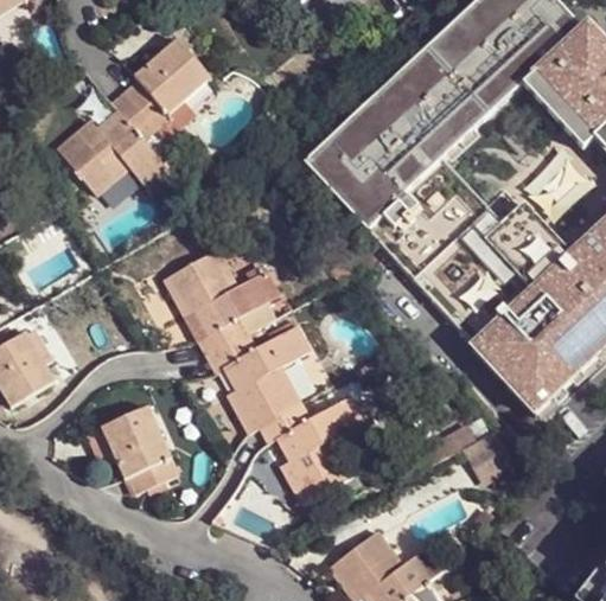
[(473,0),(305,155),(537,407),(605,343),(605,37),(588,19),(584,24),(562,0),(473,0)]
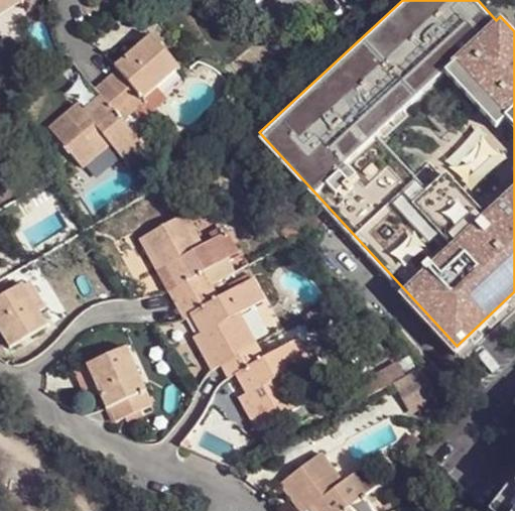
[(179,67),(150,32),(114,65),(117,68),(142,96),(144,97),(179,67)]
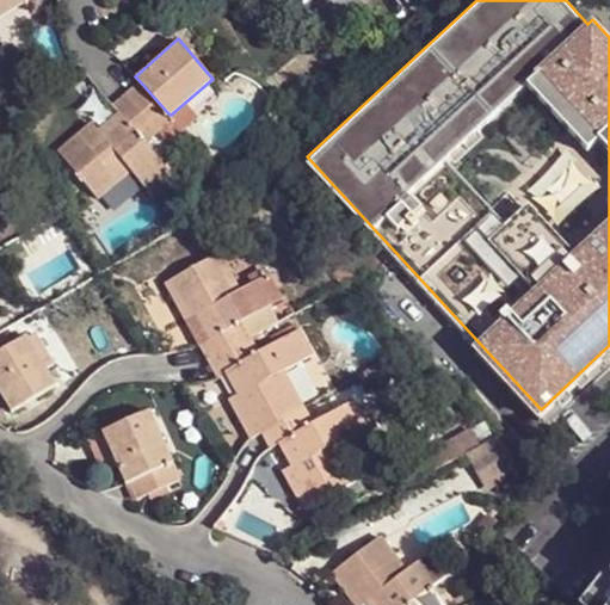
[(117,111),(141,137),(156,124),(168,113),(139,80),(110,103),(117,111)]
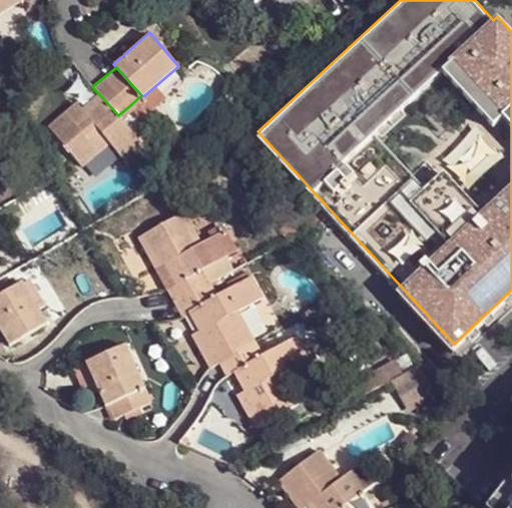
[(127,162),(146,146),(118,115),(98,93),(80,109),(110,142),(127,162)]
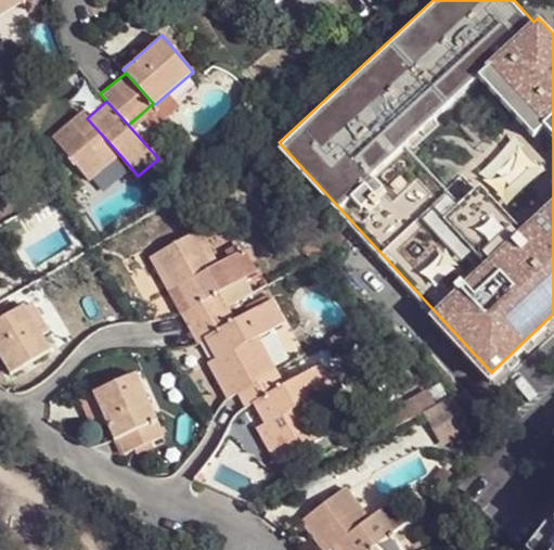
[(155,104),(153,103),(142,113),(160,135),(172,125),(155,104)]
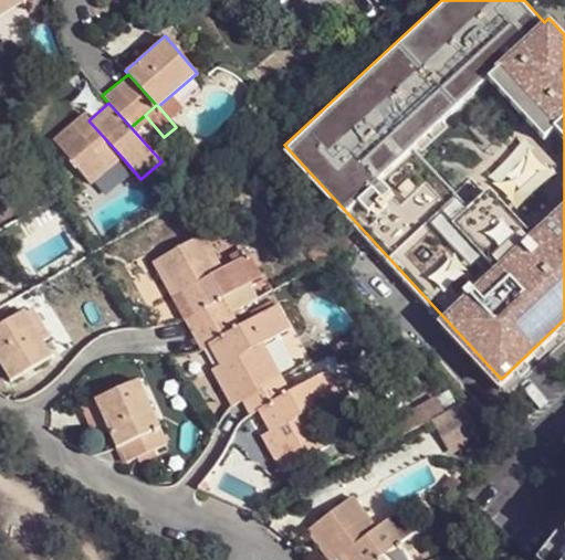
[(91,182),(122,157),(89,120),(83,114),(54,138),(91,182)]
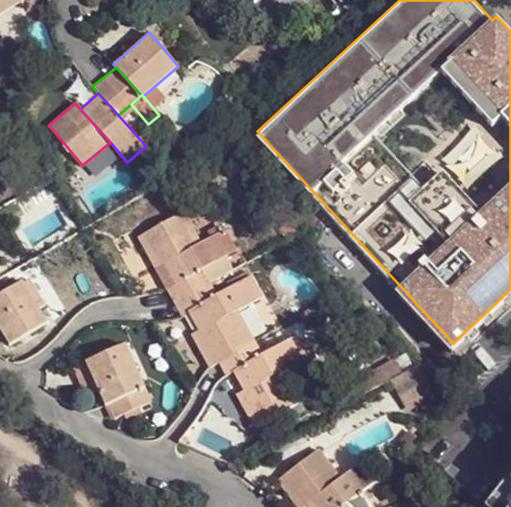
[(180,212),(138,235),(157,268),(166,262),(197,245),(180,212)]
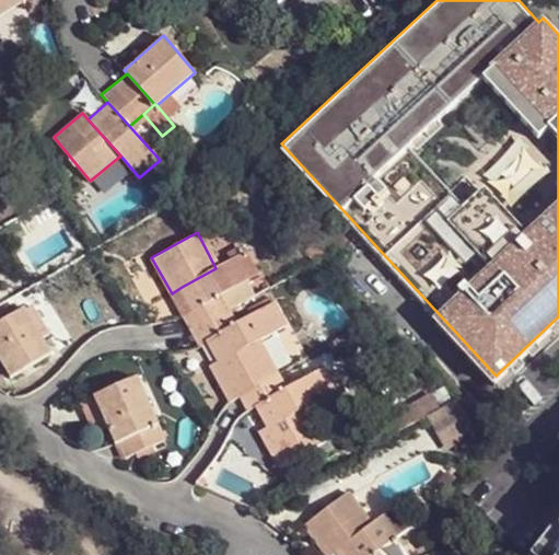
[(216,268),(182,287),(194,310),(222,293),(240,285),(259,273),(247,250),(216,268)]
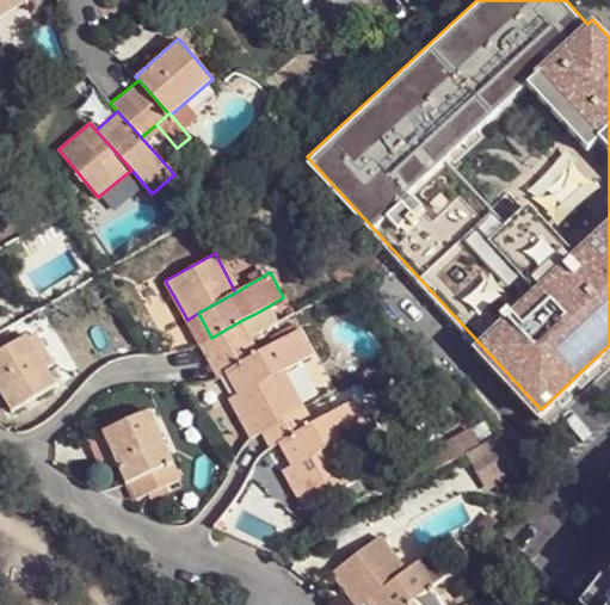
[(262,310),(242,320),(252,335),(270,326),(262,310)]
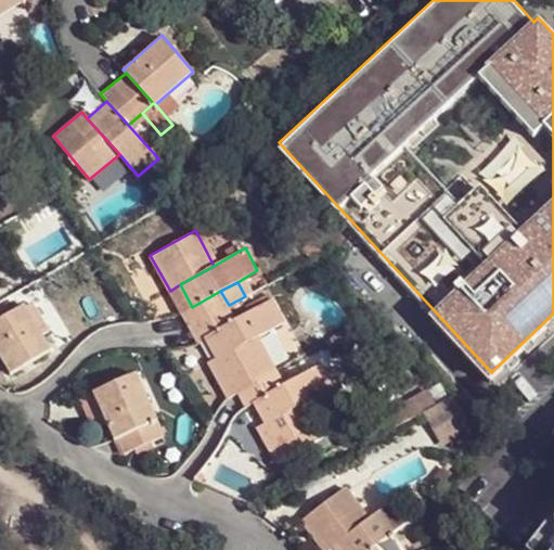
[(180,284),(170,291),(182,311),(192,307),(180,284)]
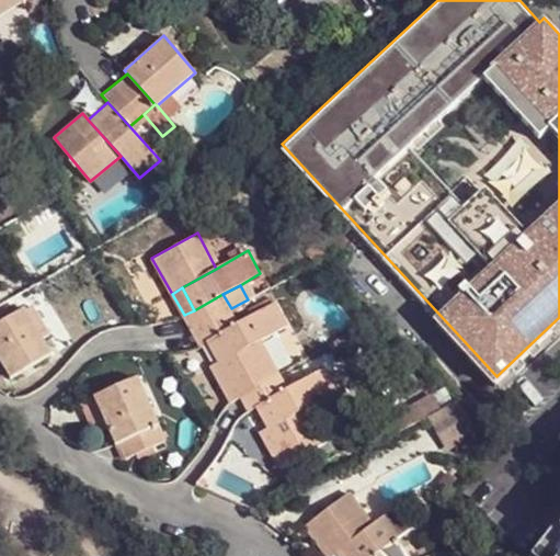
[(209,337),(238,321),(231,308),(223,294),(194,310),(184,315),(181,317),(197,343),(209,337)]
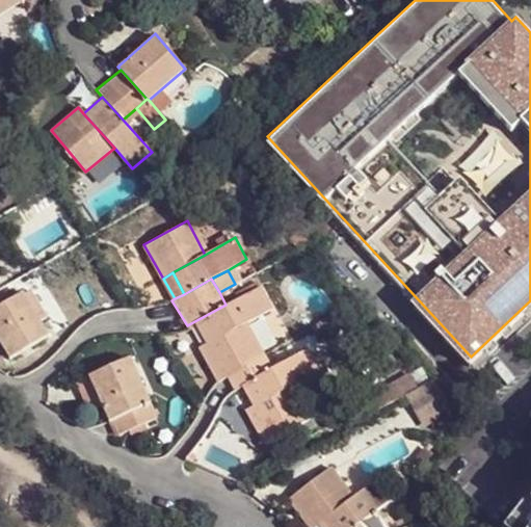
[(242,323),(273,308),(261,286),(226,305),(198,319),(210,340),(242,323)]
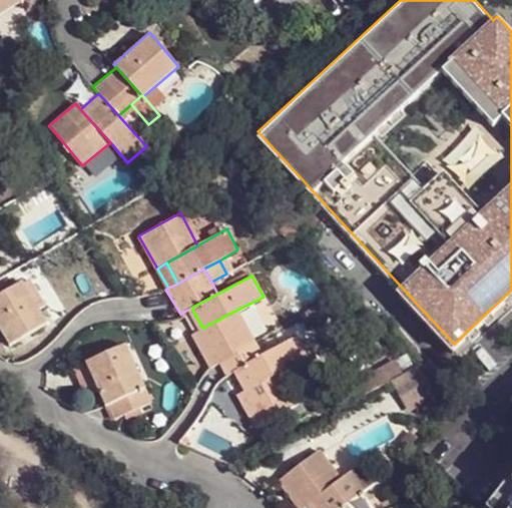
[(6,279),(0,282),(0,289),(9,285),(6,279)]
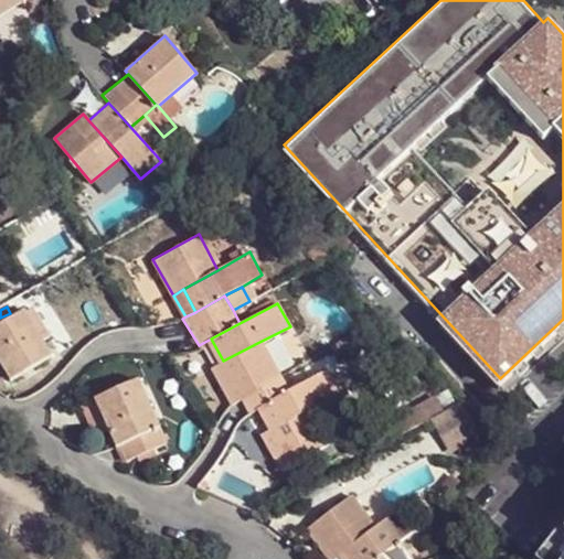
[(41,359),(12,311),(10,313),(0,318),(0,363),(9,378),(41,359)]
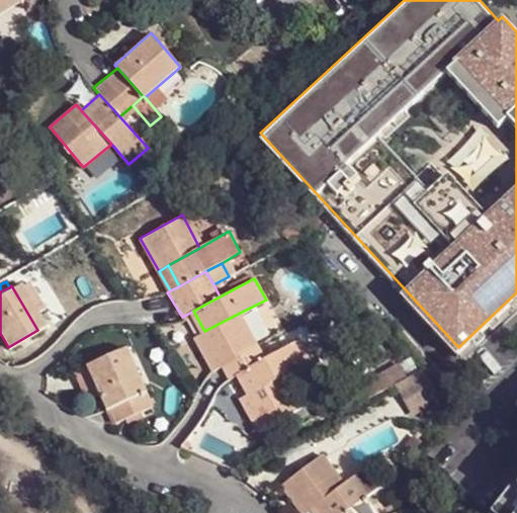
[(233,370),(262,354),(236,315),(204,331),(195,337),(212,369),(222,365),(226,374),(233,370)]
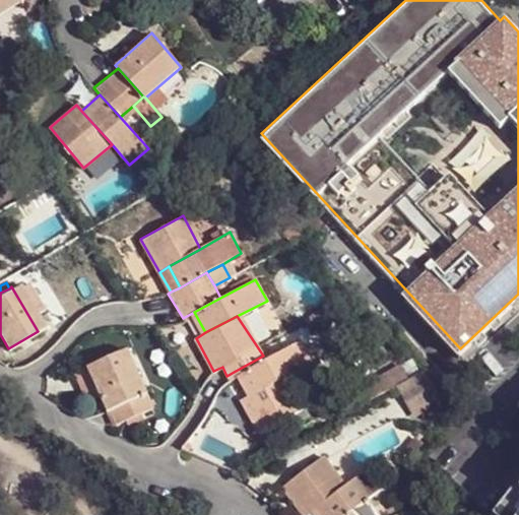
[(285,376),(311,361),(298,336),(263,356),(234,372),(248,396),(285,376)]
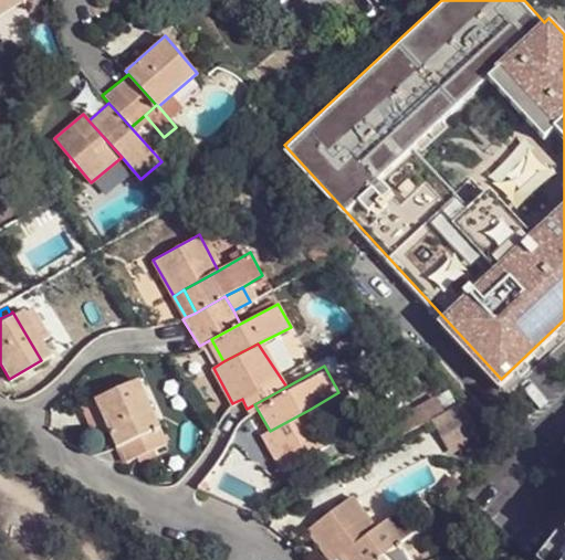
[(138,378),(94,399),(107,428),(116,447),(118,446),(160,426),(138,378)]
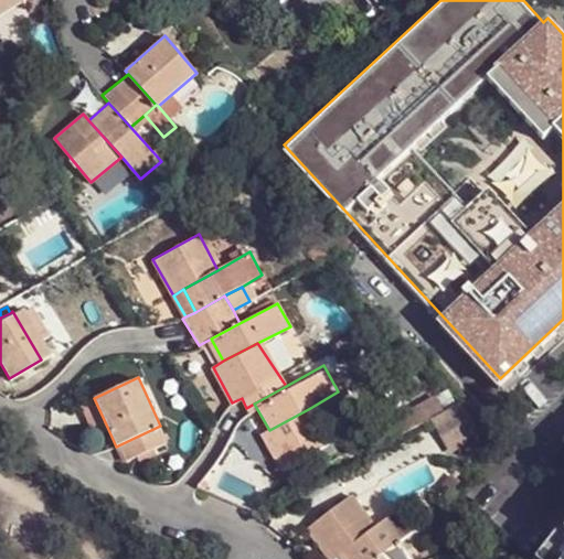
[(434,394),(401,411),(410,428),(443,410),(434,394)]
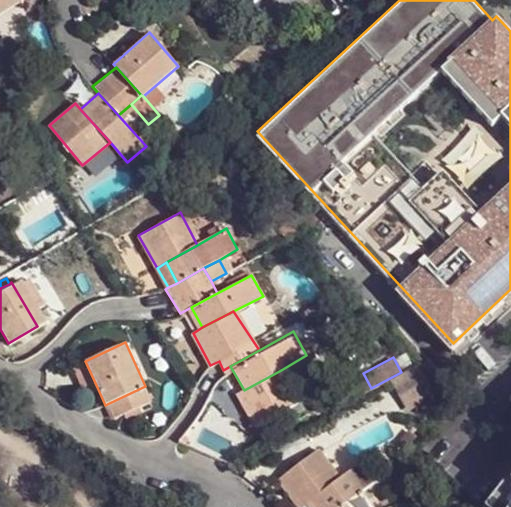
[(97,387),(85,361),(73,366),(86,393),(97,387)]
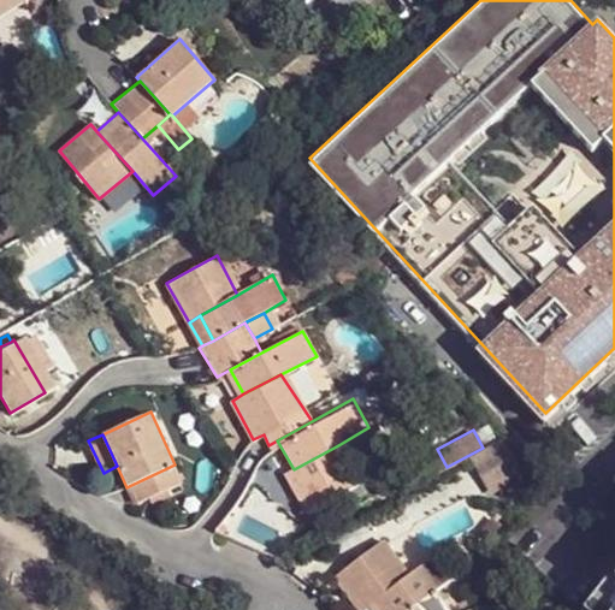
[(502,442),(472,459),(479,474),(510,457),(502,442)]
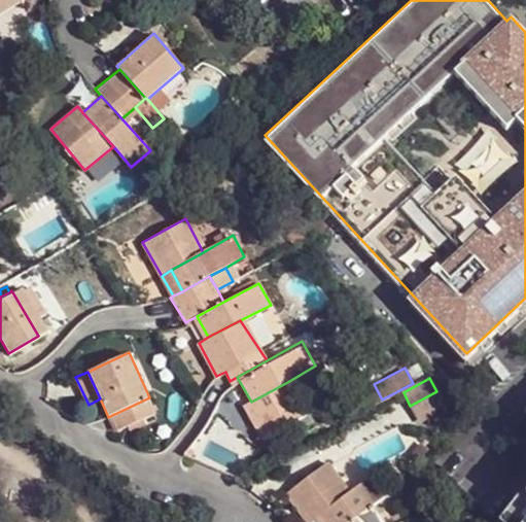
[(263,436),(309,412),(289,381),(251,402),(245,406),(263,436)]
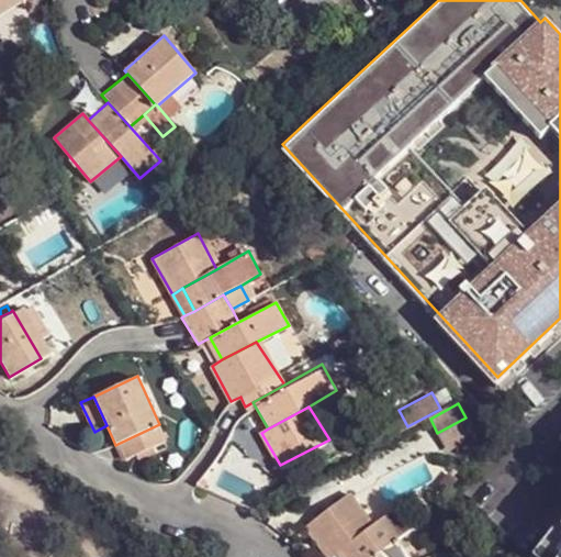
[(445,447),(473,432),(466,418),(437,433),(445,447)]
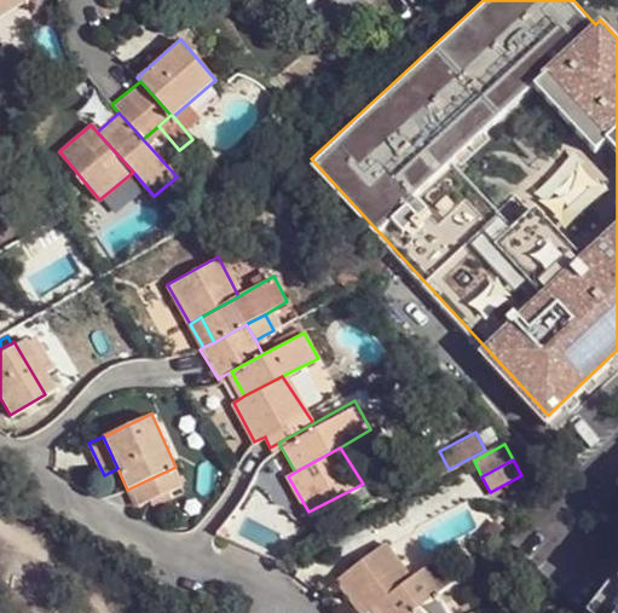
[(175,467),(130,489),(137,503),(183,483),(175,467)]
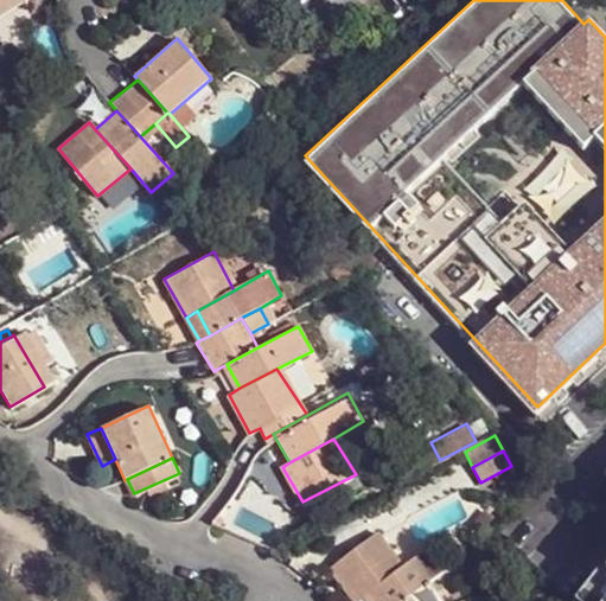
[(528,481),(534,473),(521,461),(511,466),(528,481)]
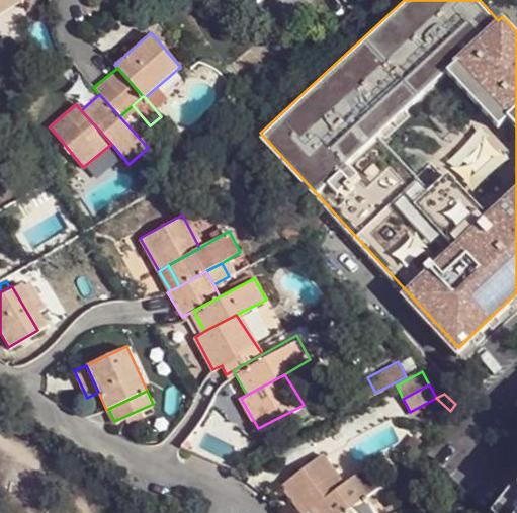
[(322,452),(278,486),(300,512),(305,512),(310,510),(345,484),(322,452)]
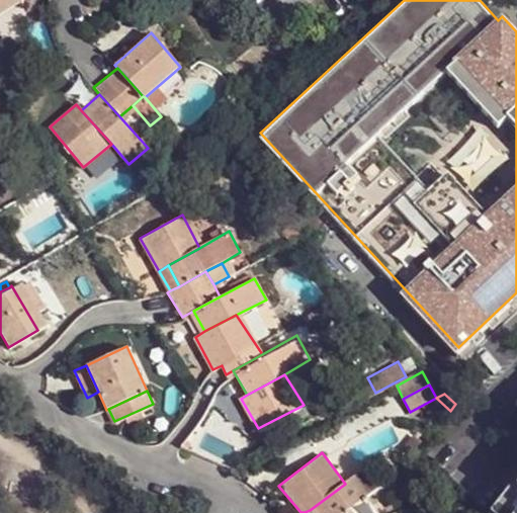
[(369,465),(345,484),(310,510),(312,512),(342,512),(349,508),(365,496),(382,483),(369,465)]
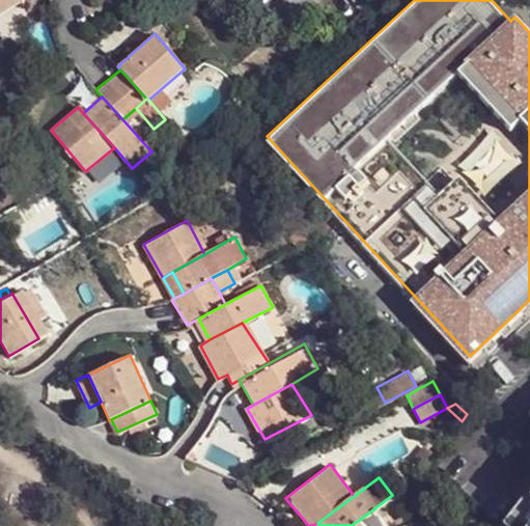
[(529,525),(529,488),(498,525),(529,525)]
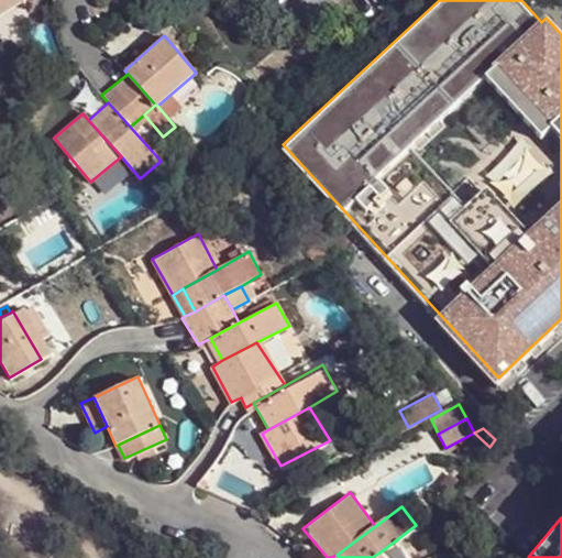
[(441,534),(447,545),(458,538),(452,527),(441,534)]
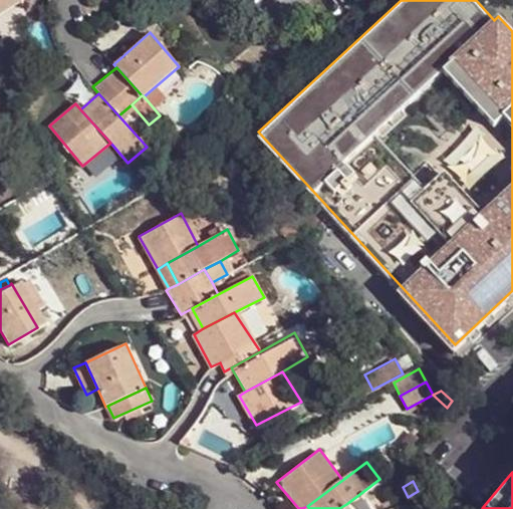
[(374,508),(362,492),(346,504),(350,508),(374,508)]
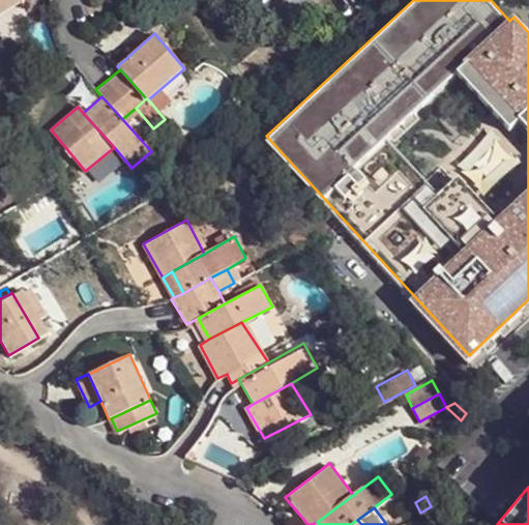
All buildings are outlined.
